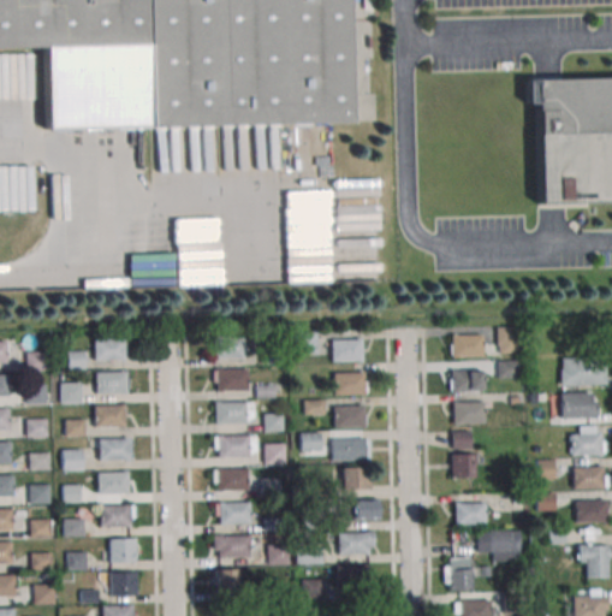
[(348,120),(344,0),(0,0),(0,46),(148,43),(150,125),(348,120)]
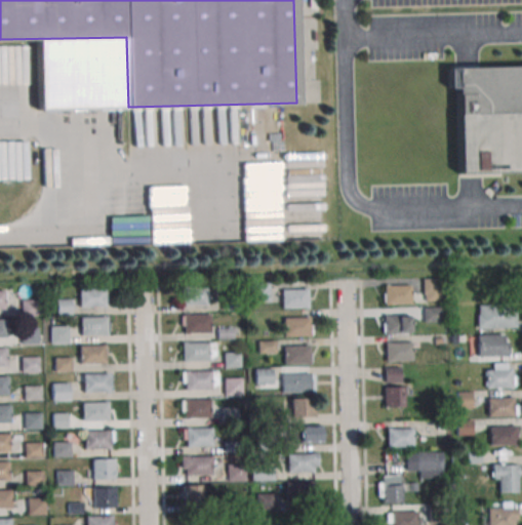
[(521,66),(457,69),(460,173),(521,171),(521,66)]
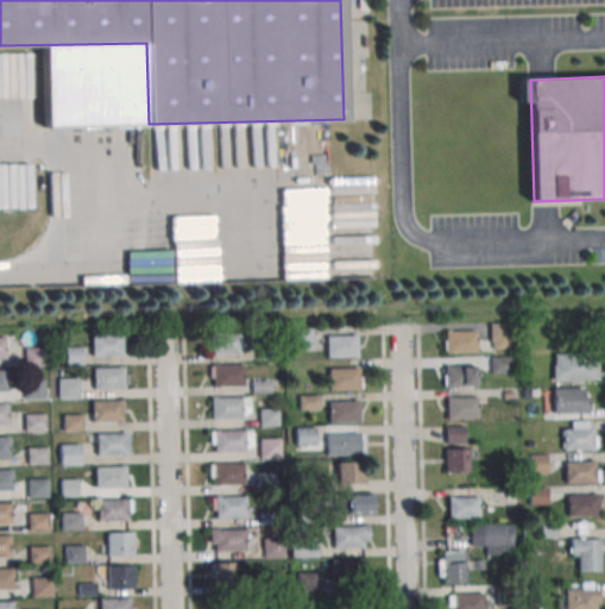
[(493,349),(514,349),(514,322),(493,322),(493,349)]
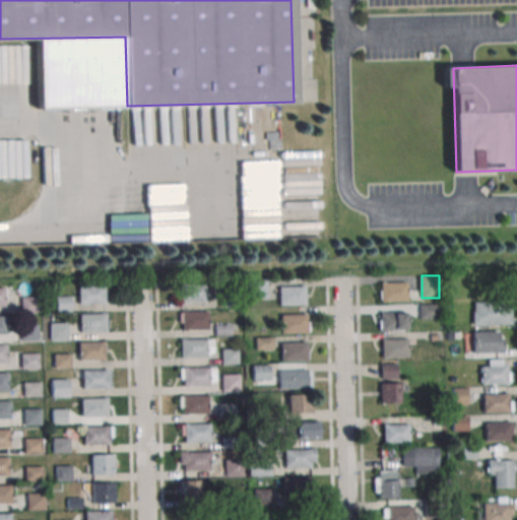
[(270,280),(270,299),(252,299),(252,281),(270,280)]
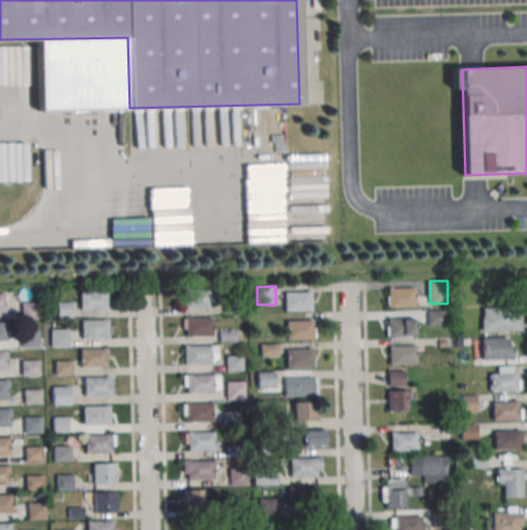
[(416,287),(389,287),(389,306),(416,306),(416,287)]
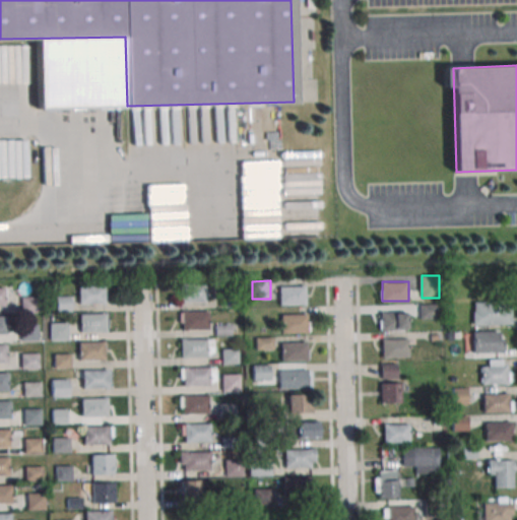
[(207,284),(182,284),(182,302),(207,302),(207,284)]
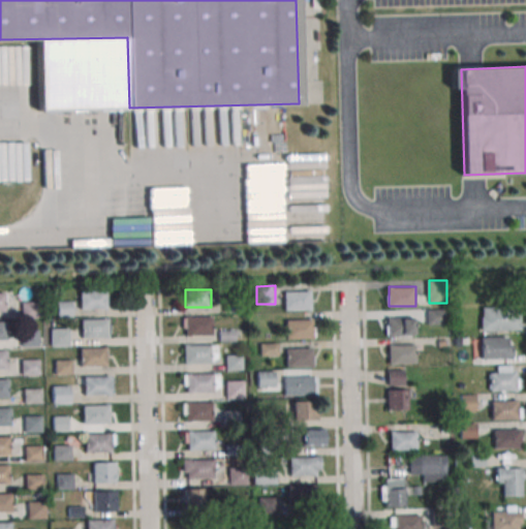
[(82,309),(109,309),(109,290),(82,290),(82,309)]
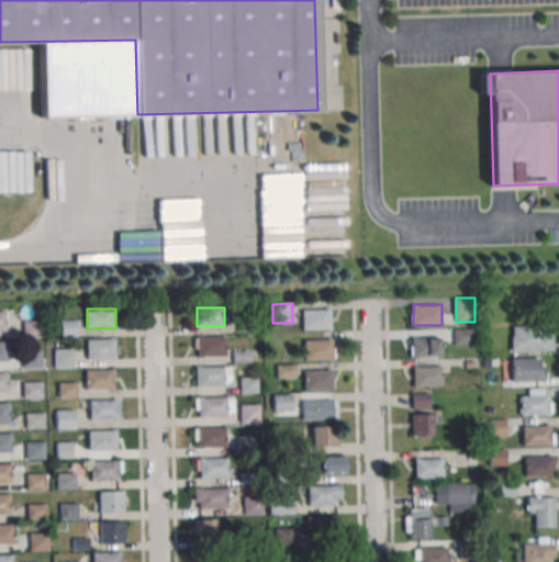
[(332,329),(332,308),(304,308),(304,329),(332,329)]
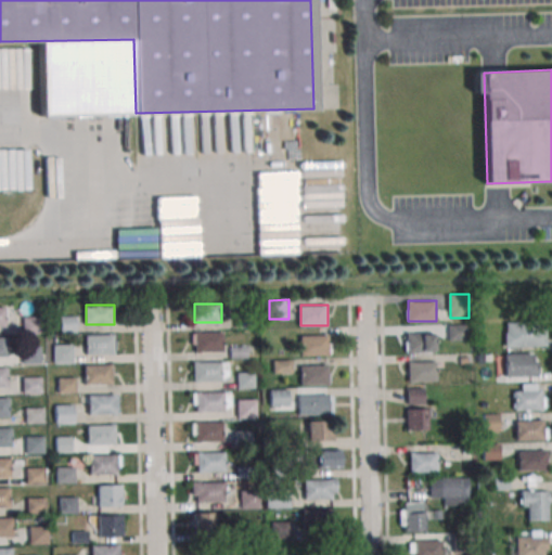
[(42,315),(25,315),(25,333),(42,333),(42,315)]
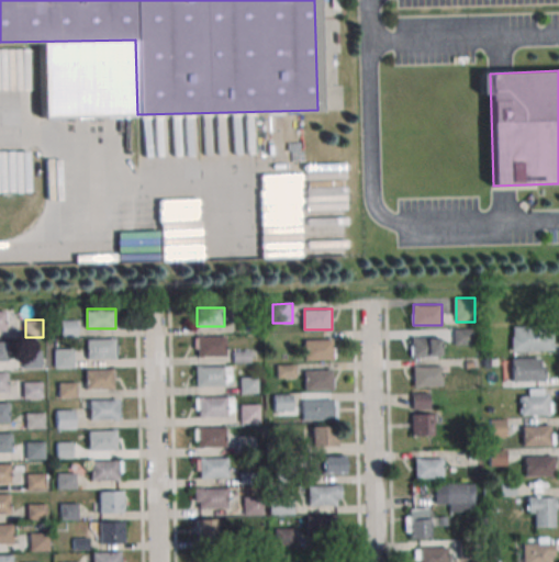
[(64,321),(64,337),(79,337),(79,321),(64,321)]
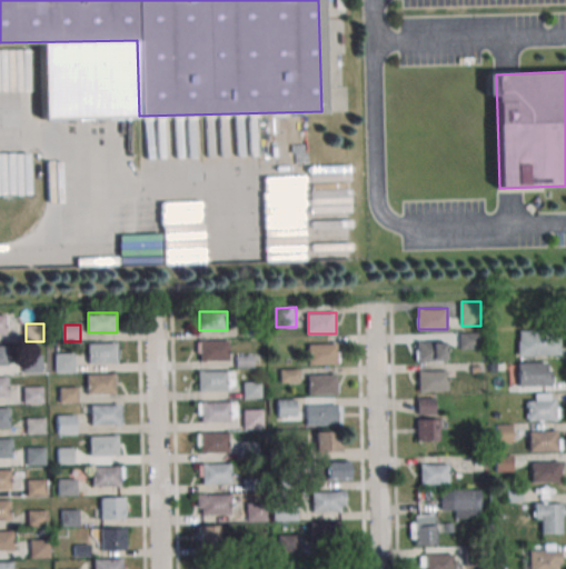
[(262,325),(262,337),(244,337),(244,325),(262,325)]
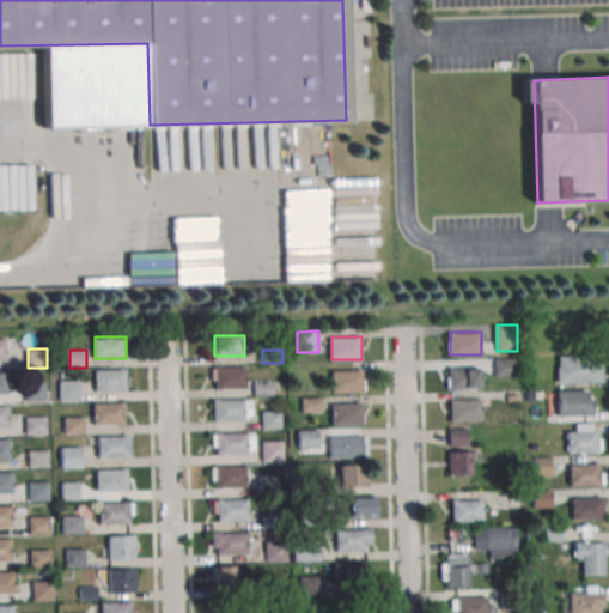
[(560,383),(606,382),(606,364),(601,364),(601,354),(559,356),(560,383)]
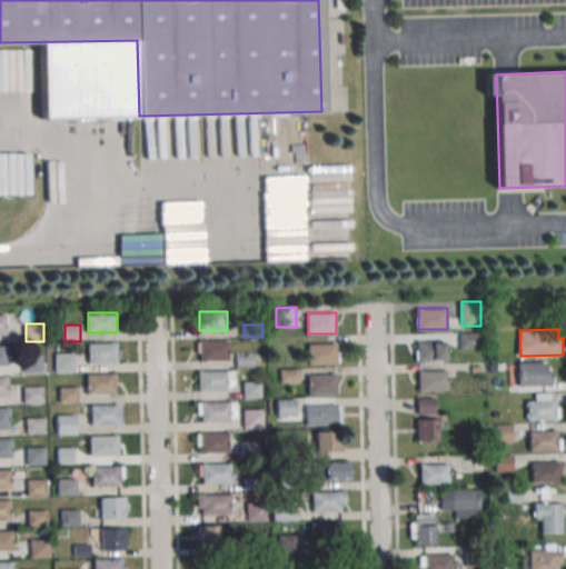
[(483,350),(483,332),(463,333),(464,351),(483,350)]
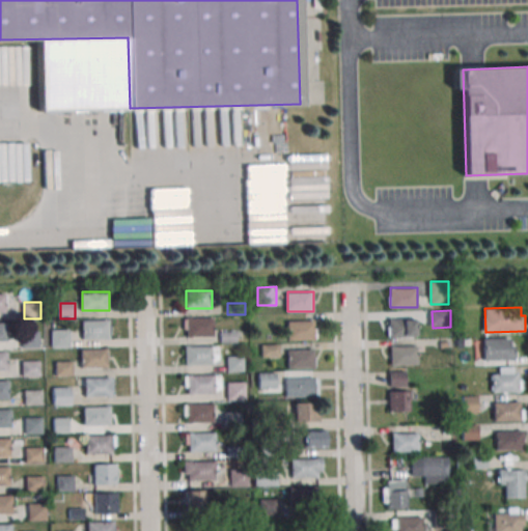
[(184,317),(184,336),(214,336),(214,317),(184,317)]
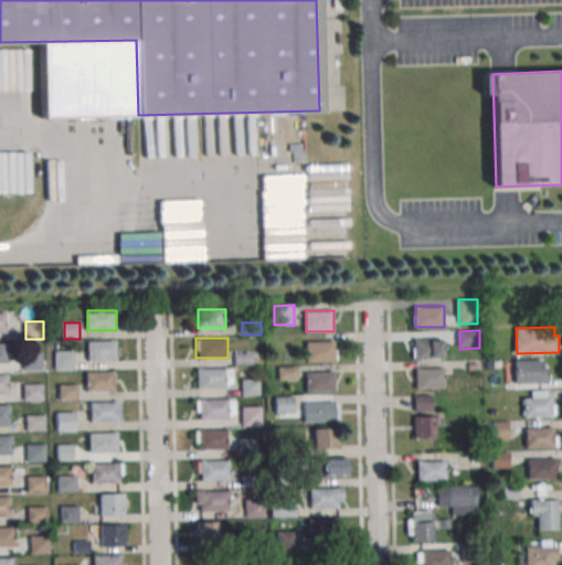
[(415,358),(444,358),(444,338),(415,338),(415,358)]
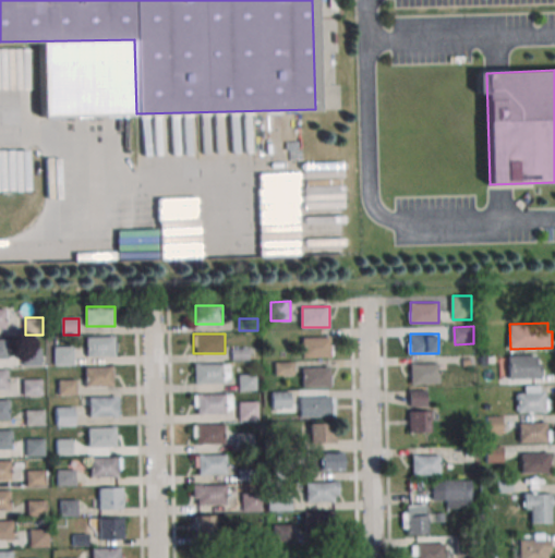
[(87,355),(117,355),(117,336),(87,336),(87,355)]
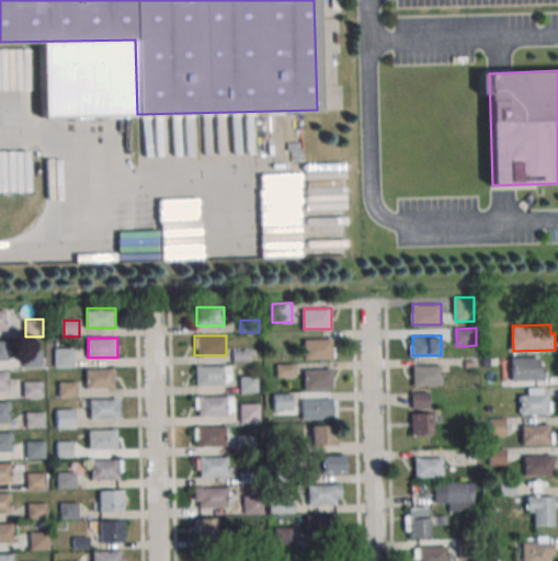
[(306,357),(334,357),(334,338),(306,338),(306,357)]
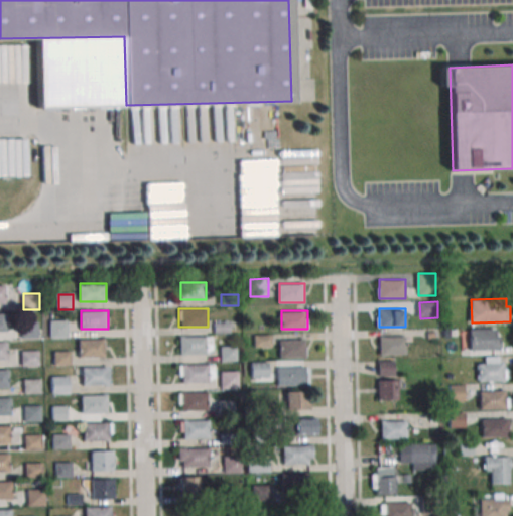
[(9,312),(0,312),(0,332),(9,332),(9,312)]
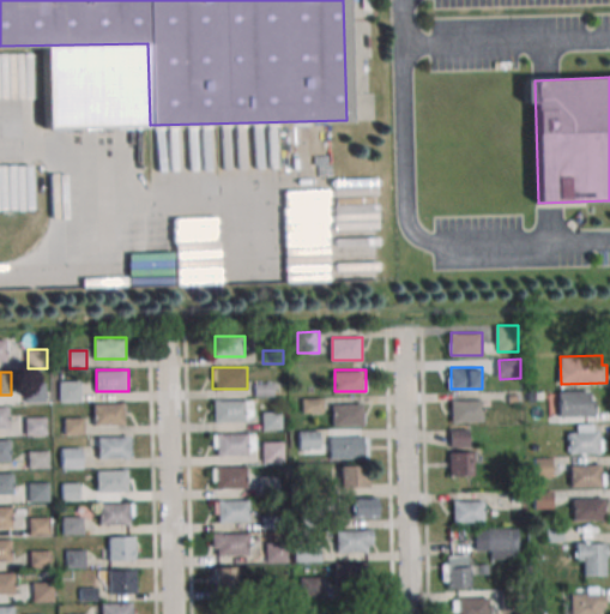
[(83,380),(60,380),(60,401),(83,401),(83,380)]
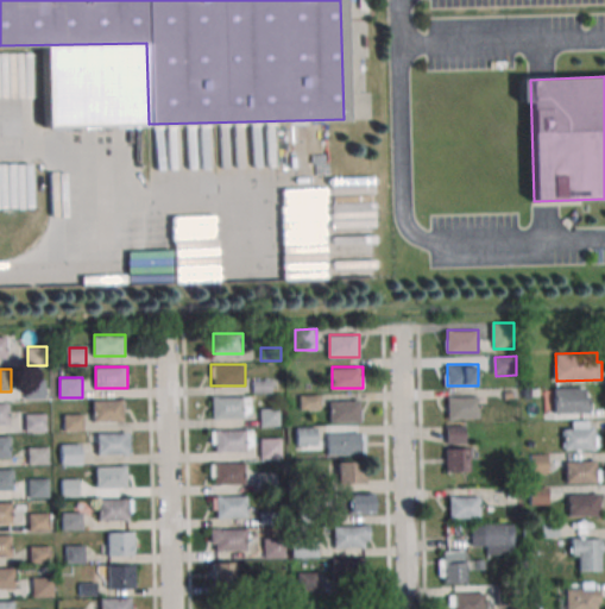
[(46,380),(26,380),(26,397),(46,397),(46,380)]
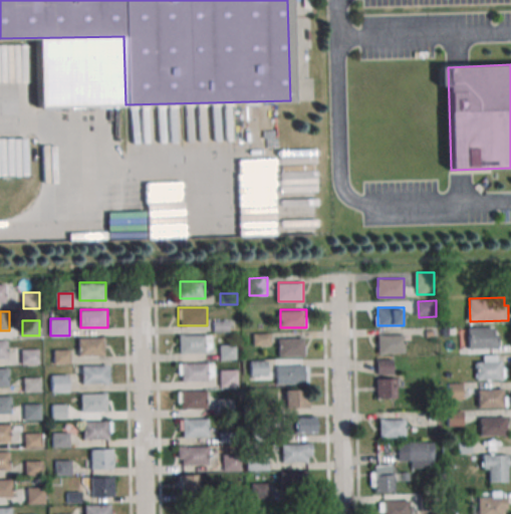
[(231,321),(231,331),(216,332),(216,321),(231,321)]
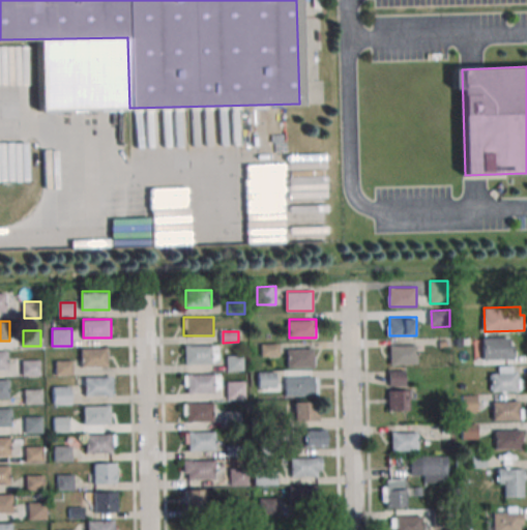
[(484,359),(515,359),(515,337),(484,337),(484,359)]
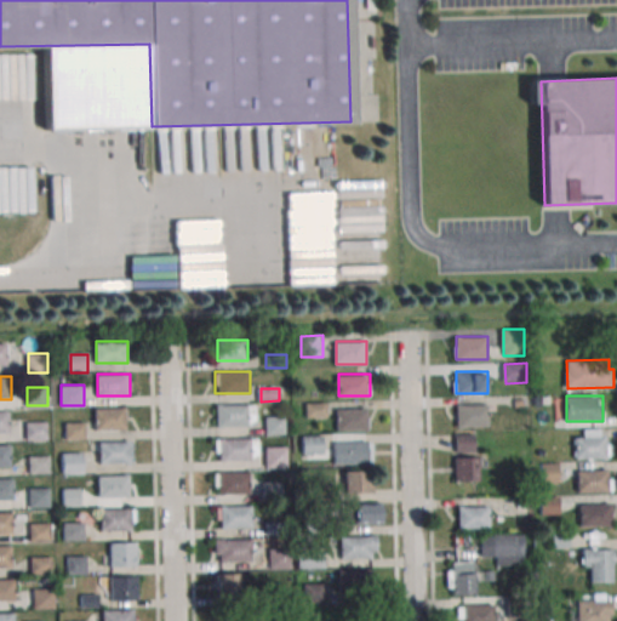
[(330,403),(330,417),(309,419),(308,404),(330,403)]
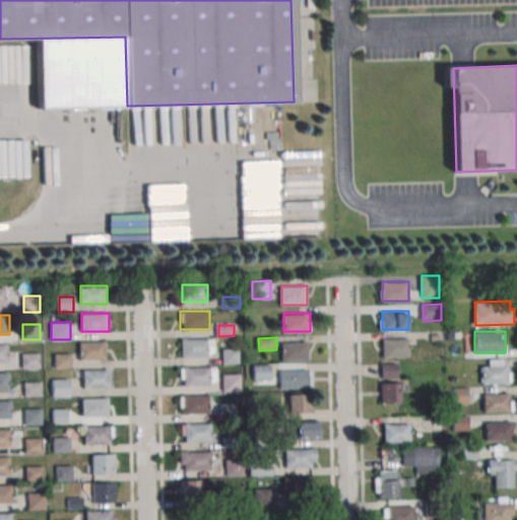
[(215,338),(182,338),(182,356),(215,356),(215,338)]
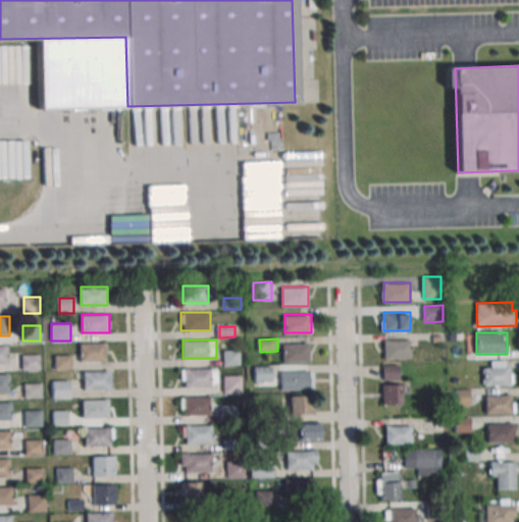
[(384,358),(412,358),(412,340),(384,340),(384,358)]
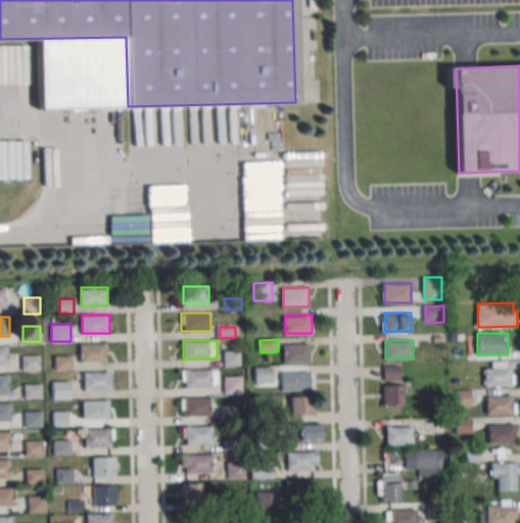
[(81,362),(106,362),(106,343),(81,343),(81,362)]
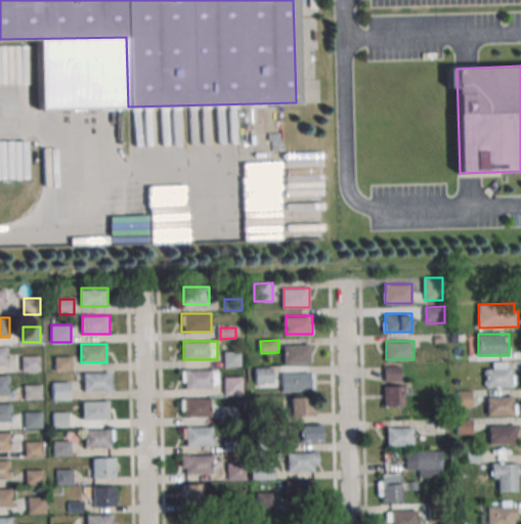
[(285,362),(311,362),(311,344),(285,344),(285,362)]
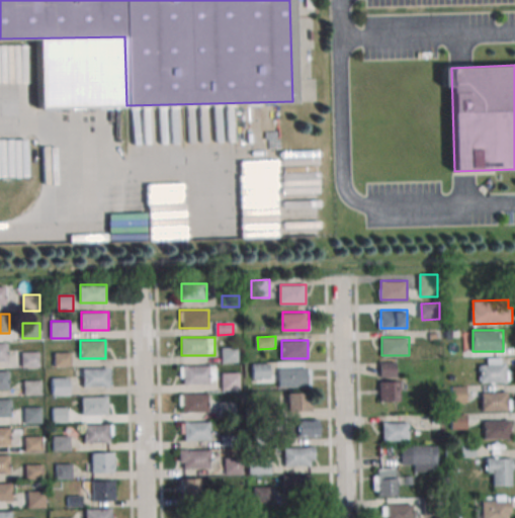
[(0,361),(9,361),(9,343),(0,343),(0,361)]
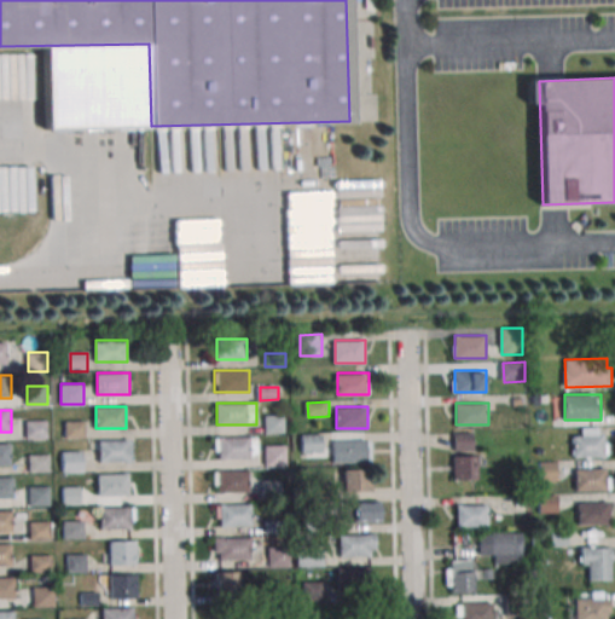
[(286,415),(266,415),(266,433),(286,433),(286,415)]
